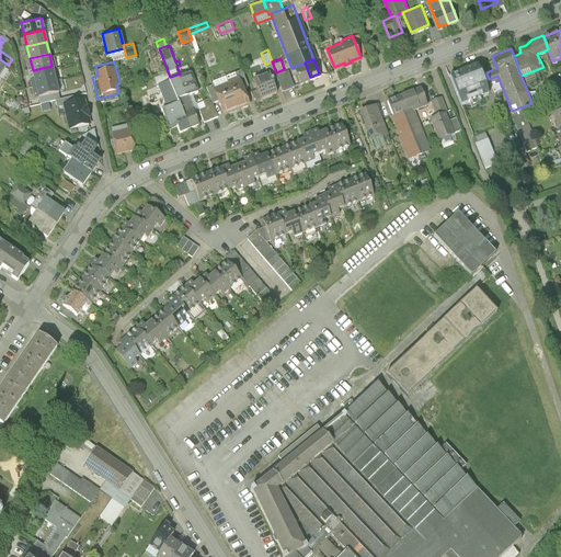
[(270,75),(276,72),(272,61),(265,65),(268,70),(270,75)]
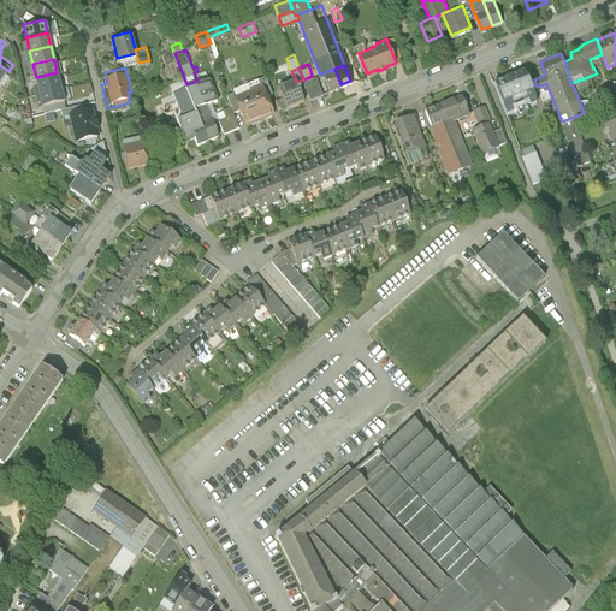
[(331,88),(341,84),(335,69),(325,72),(331,88)]
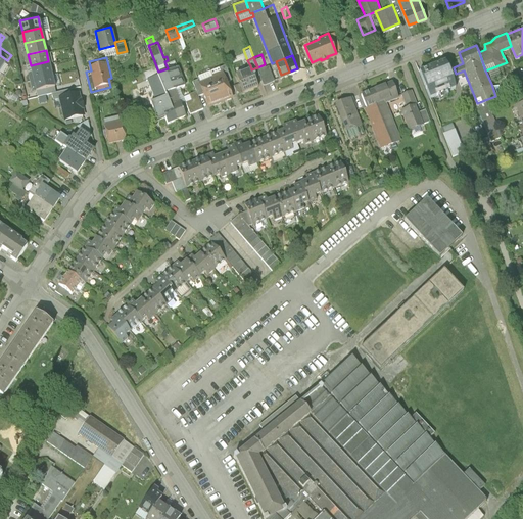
[(441,58),(419,67),(428,92),(450,84),(441,58)]
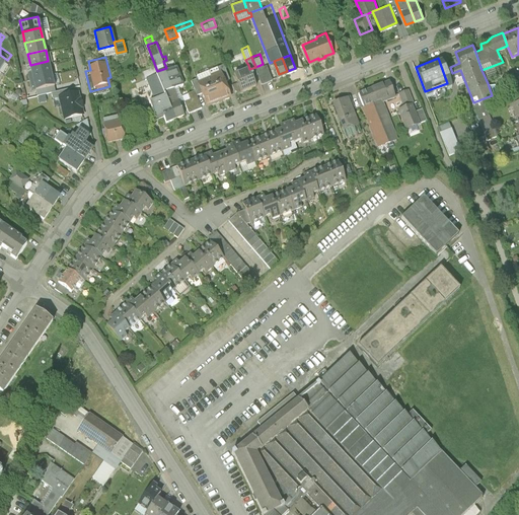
[(30,65),(32,76),(51,71),(48,61),(30,65)]
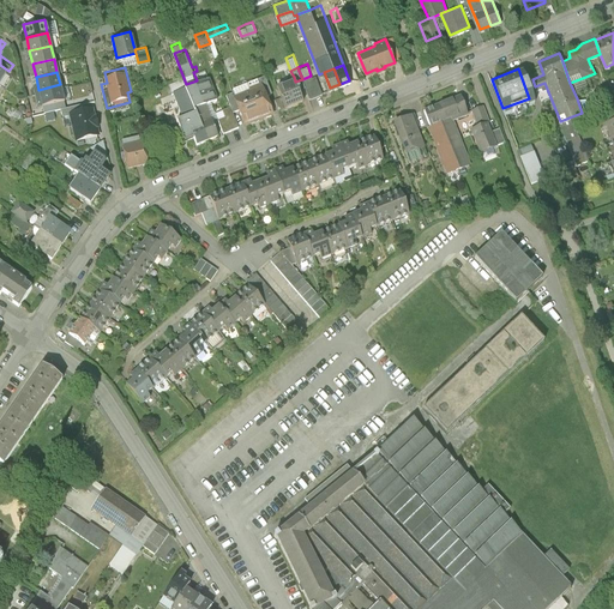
[(265,95),(271,91),(264,73),(258,76),(259,82),(265,95)]
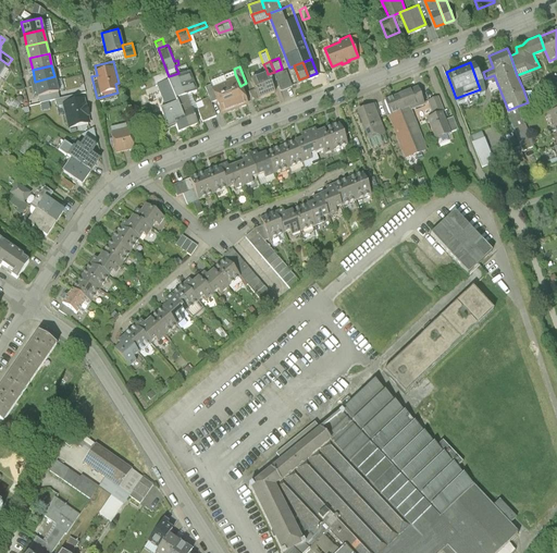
[(281,87),(292,83),(286,66),(282,69),(274,72),(281,87)]
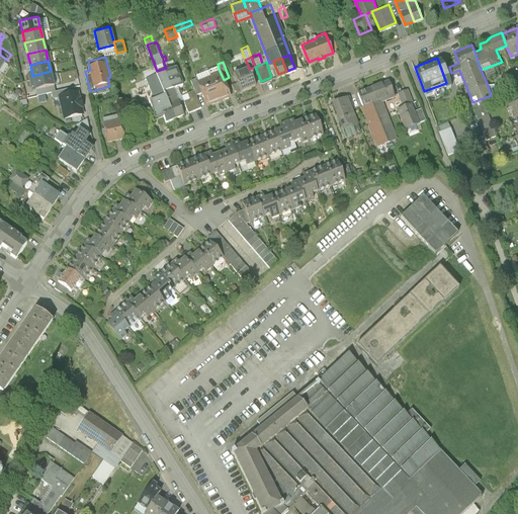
[(164,89),(172,86),(182,82),(175,64),(166,68),(157,71),(142,77),(149,95),(156,92),(164,89)]
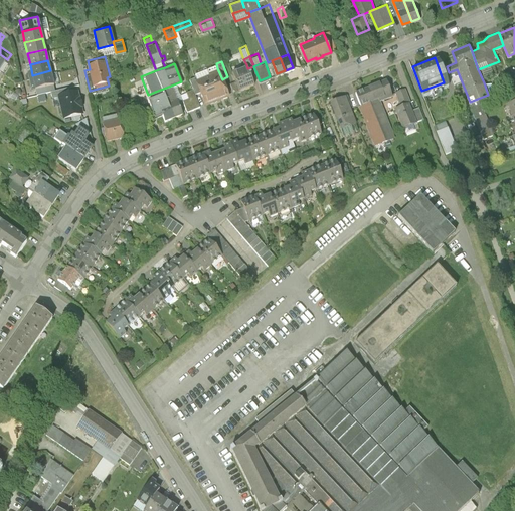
[(235,80),(239,89),(253,83),(247,68),(246,64),(231,70),(235,80)]
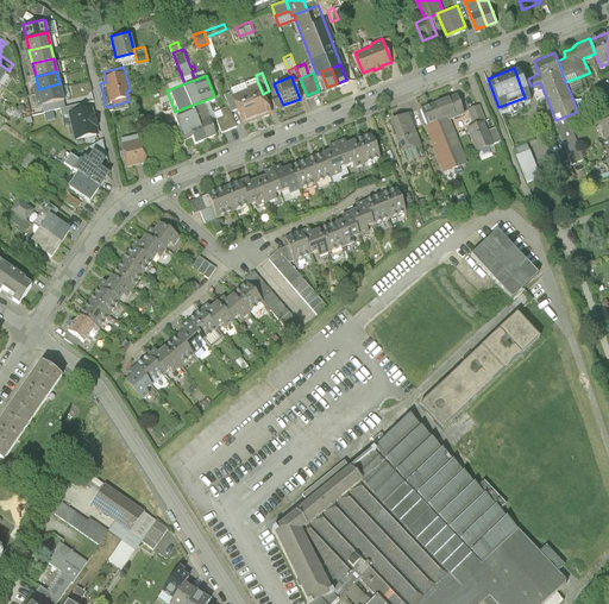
[(246,85),(248,88),(258,115),(269,111),(263,94),(257,81),(246,85)]
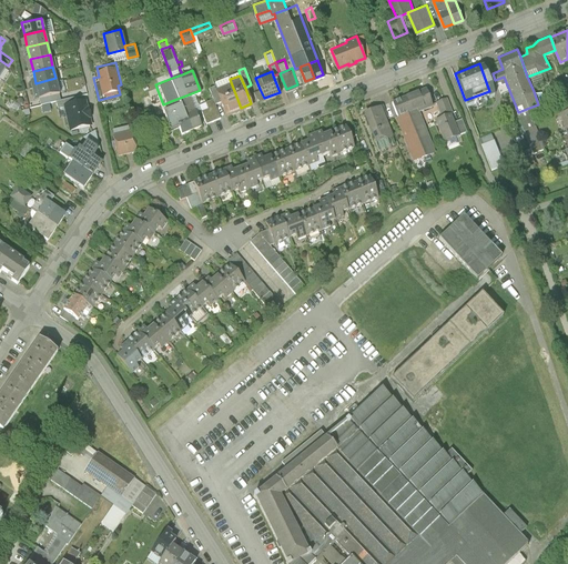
[(59,90),(56,78),(36,83),(39,96),(59,90)]
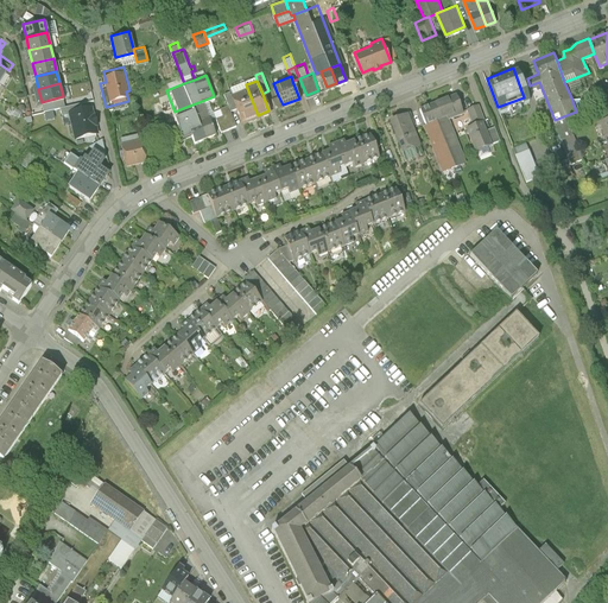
[(242,121),(258,115),(247,88),(232,94),(236,106),(242,121)]
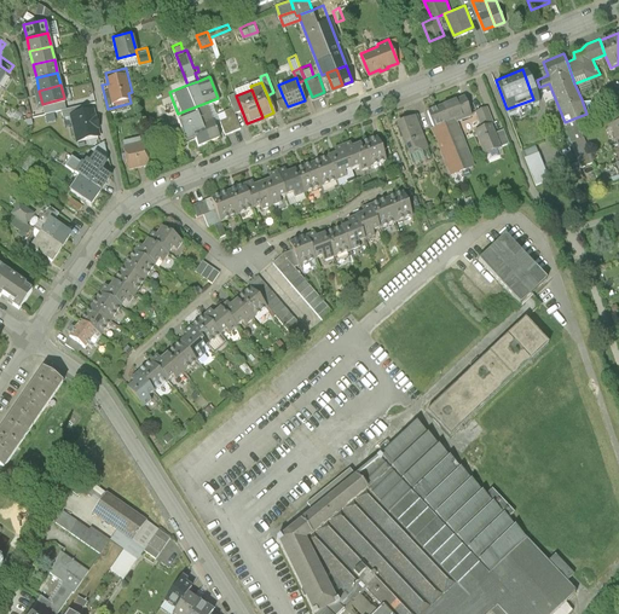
[(227,93),(232,105),(235,110),(241,108),(236,96),(235,91),(227,93)]
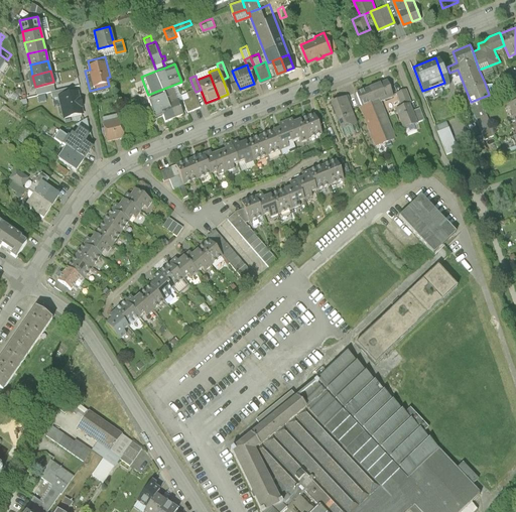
[(388,79),(367,87),(373,101),(380,99),(394,93),(388,79)]
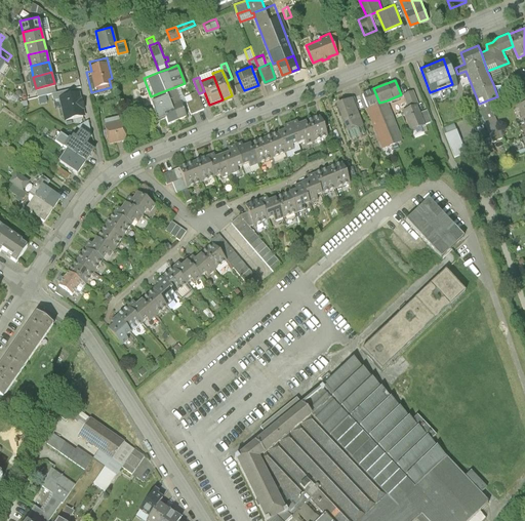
[(238,93),(244,90),(240,82),(234,84),(238,93)]
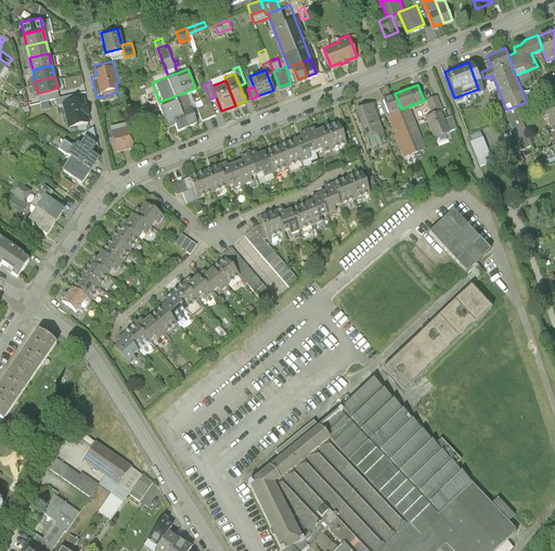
[(59,94),(57,88),(38,93),(39,100),(59,94)]
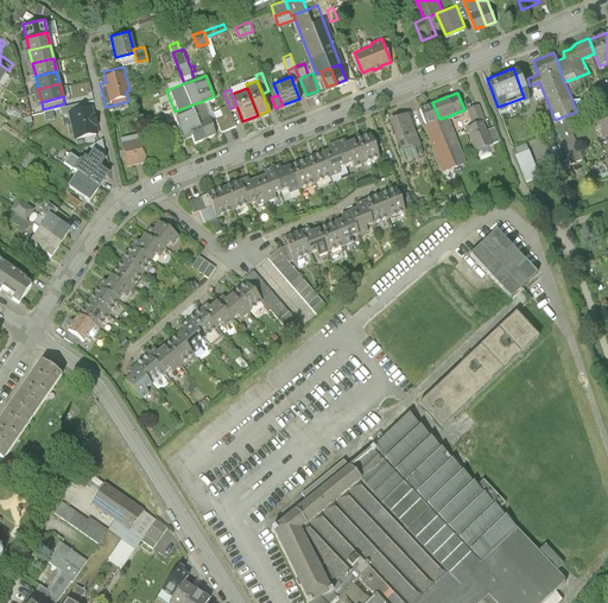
[(581,96),(571,97),(576,112),(584,108),(581,96)]
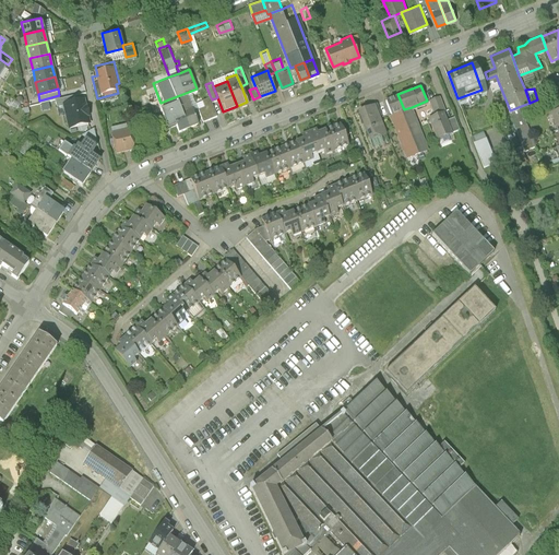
[(85,91),(62,96),(70,126),(92,121),(85,91)]
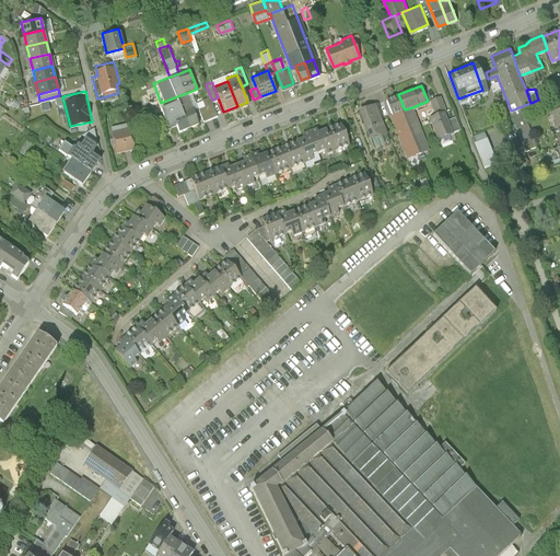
[(186,93),(177,96),(189,126),(198,123),(186,93)]
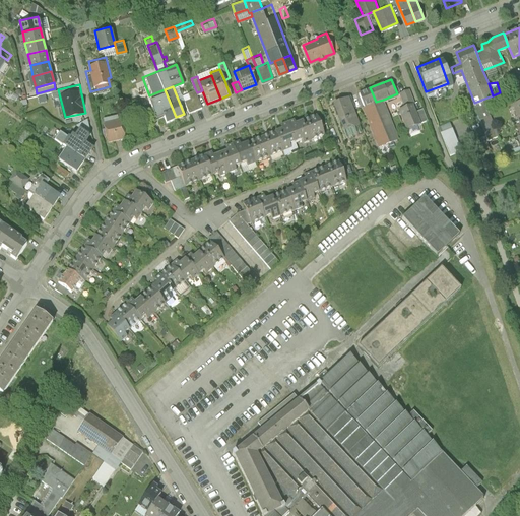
[(367,106),(376,102),(370,87),(361,91),(367,106)]
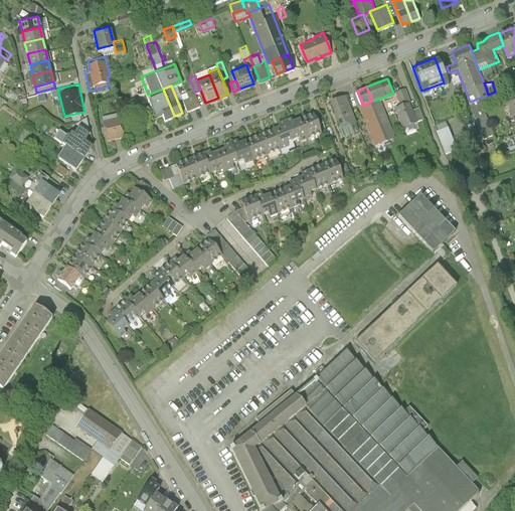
[(395,91),(401,104),(408,101),(410,100),(405,87),(395,91)]
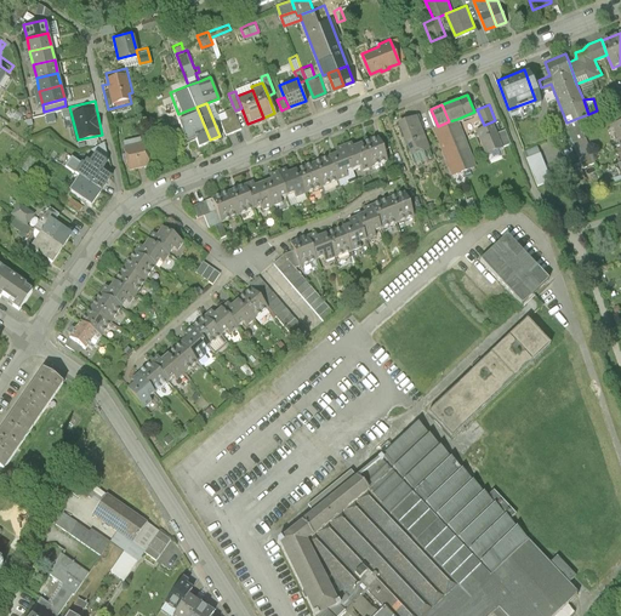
[(220,119),(226,132),(241,126),(235,110),(233,106),(224,109),(227,115),(220,119)]
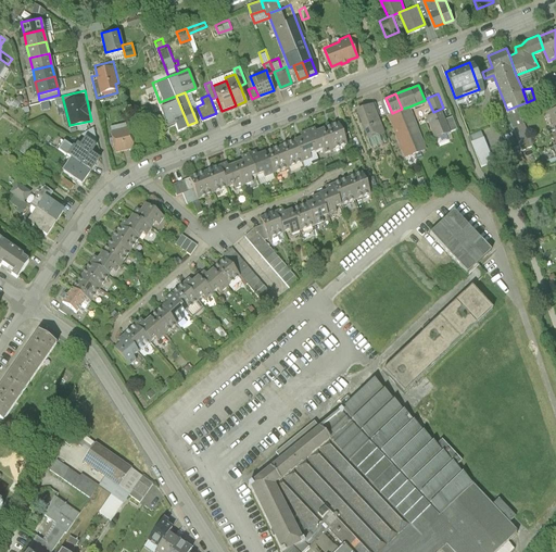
[(178,128),(188,125),(176,96),(167,99),(158,103),(166,125),(176,122),(178,128)]
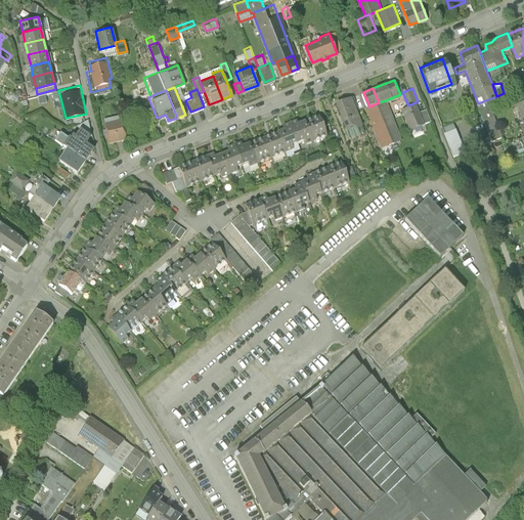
[(353,94),(338,100),(351,136),(367,131),(353,94)]
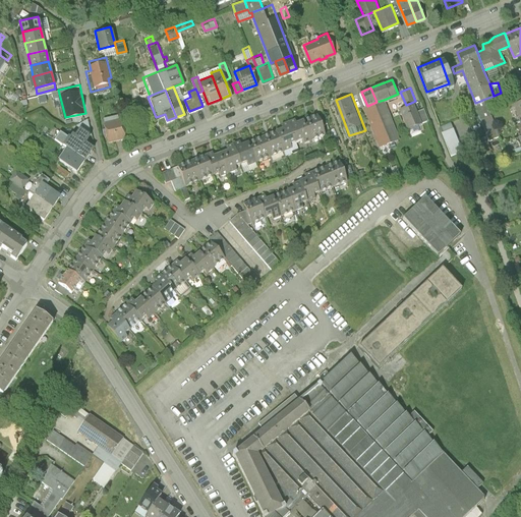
[(500,134),(485,99),(475,103),(489,138),(500,134)]
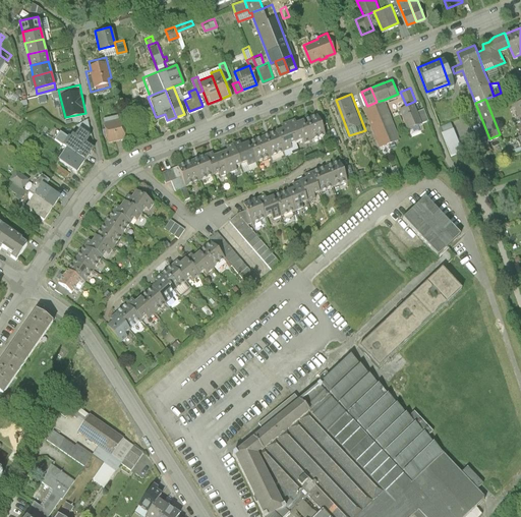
[(365,107),(381,145),(399,136),(384,100),(377,102),(367,106),(365,107)]
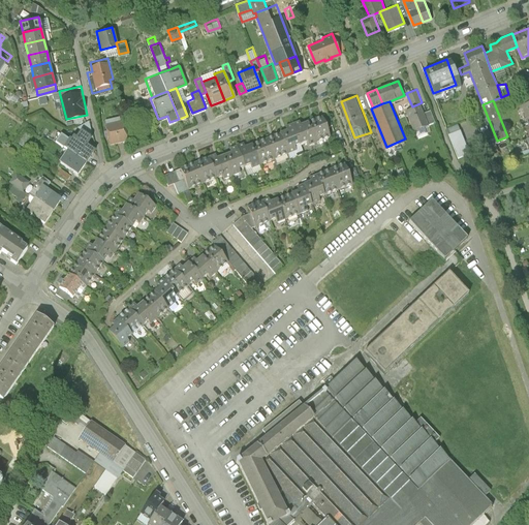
[(414,128),(428,123),(423,112),(419,103),(412,106),(406,109),(414,128)]
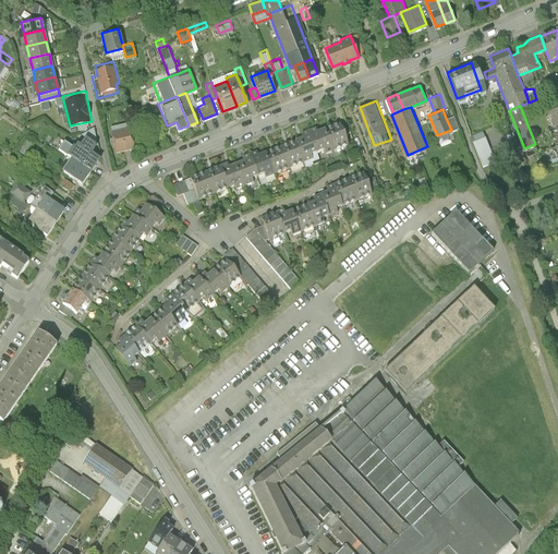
[(453,115),(446,118),(451,130),(459,127),(453,115)]
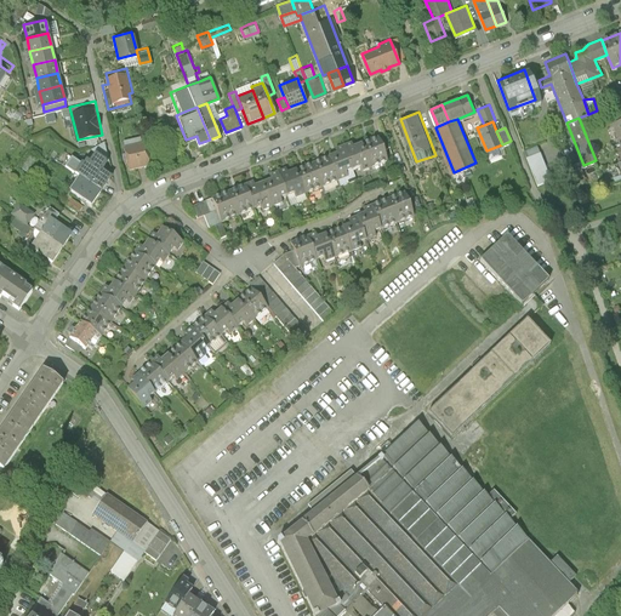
[(377,133),(362,140),(371,164),(387,158),(377,133)]
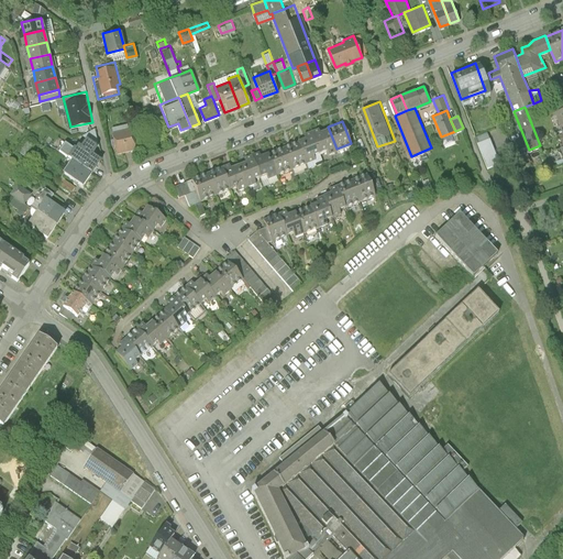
[(130,127),(112,131),(117,150),(134,145),(130,127)]
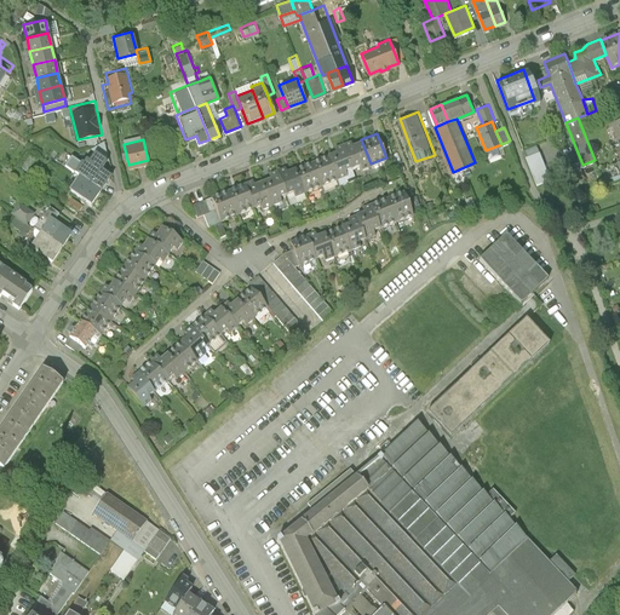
[(362,167),(371,164),(361,139),(344,147),(351,165),(360,161),(362,167)]
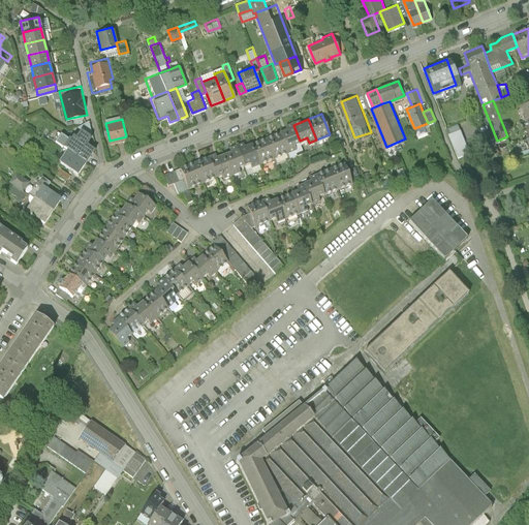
[(459,155),(469,151),(458,121),(446,125),(459,155)]
